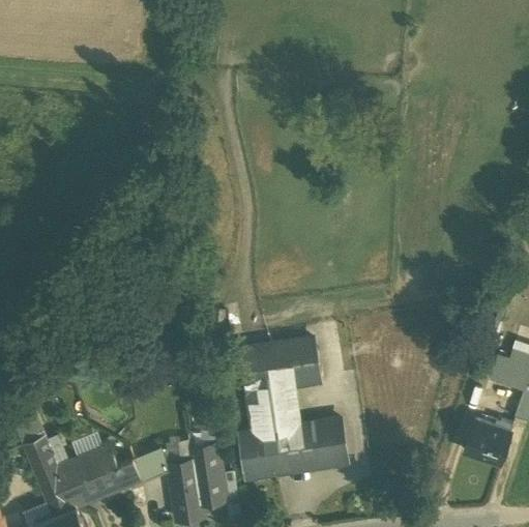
[(314,339),(240,350),(247,391),(251,391),(253,405),(267,403),(277,472),(348,462),(342,419),(299,427),(293,385),(320,380),(314,339)]
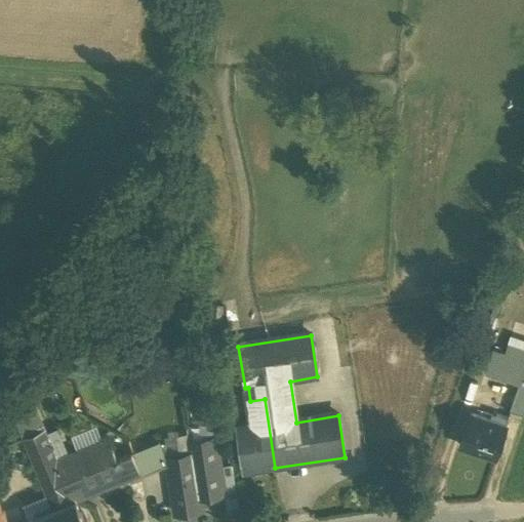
[(507,358),(523,364),(523,351),(511,346),(507,358)]
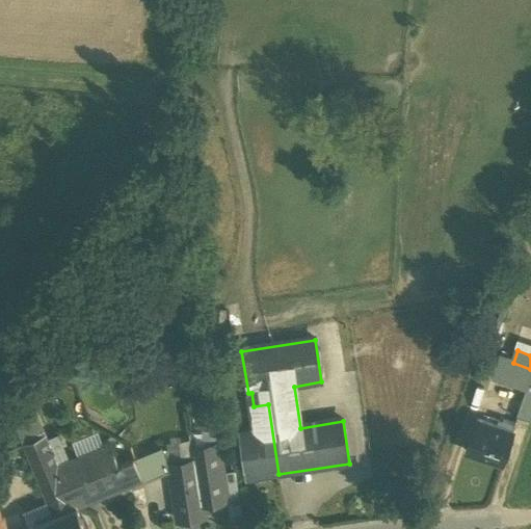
[(530,369),(513,363),(500,359),(493,380),(527,392),(529,392),(530,387),(530,369)]
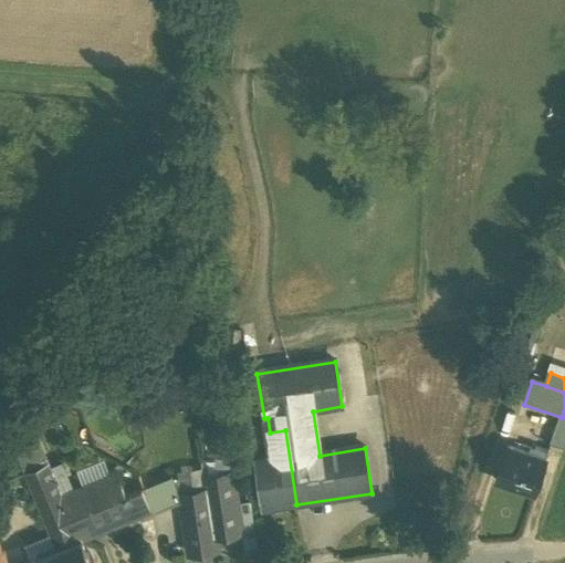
[(564,417),(563,417),(561,417),(551,446),(564,450),(564,417)]
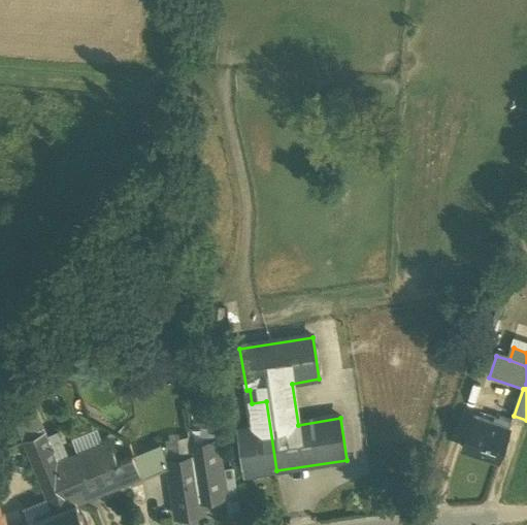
[(33,399),(11,408),(25,443),(46,433),(33,399)]
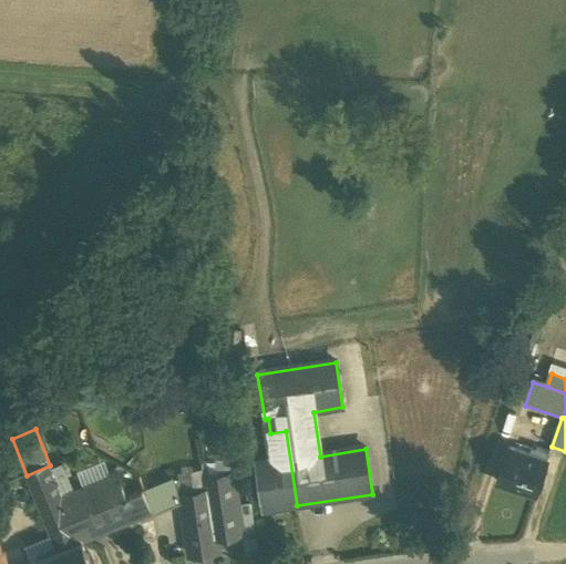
[(286,431),(270,433),(275,459),(259,461),(267,511),(297,505),(286,431)]
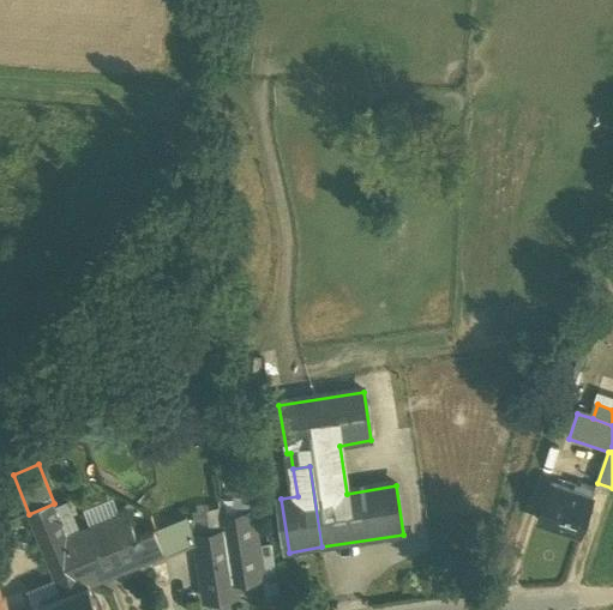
[(580,495),(553,487),(540,524),(581,538),(594,500),(596,491),(582,487),(580,495)]
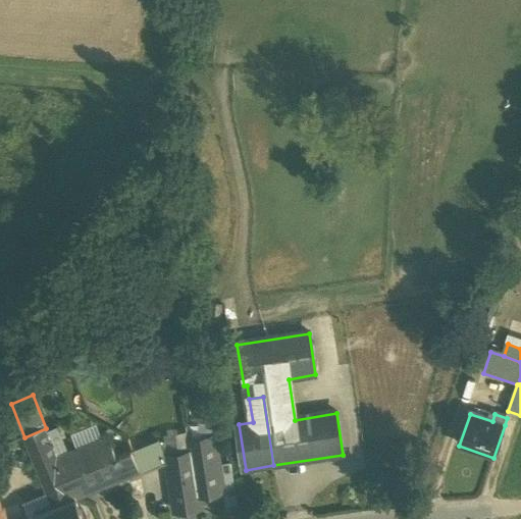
[(189,435),(212,432),(211,422),(188,425),(189,435)]
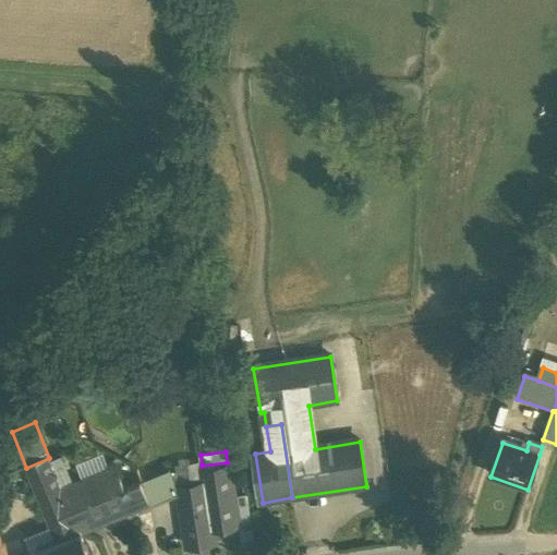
[(63,491),(50,458),(49,458),(26,468),(51,531),(53,530),(59,542),(81,533),(63,491)]
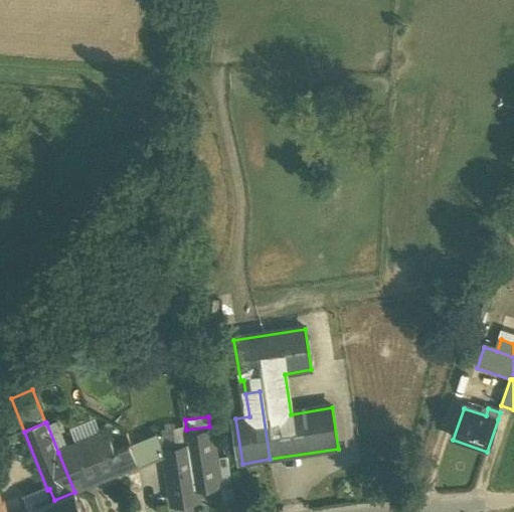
[(189,446),(196,491),(221,487),(212,432),(187,435),(189,446)]
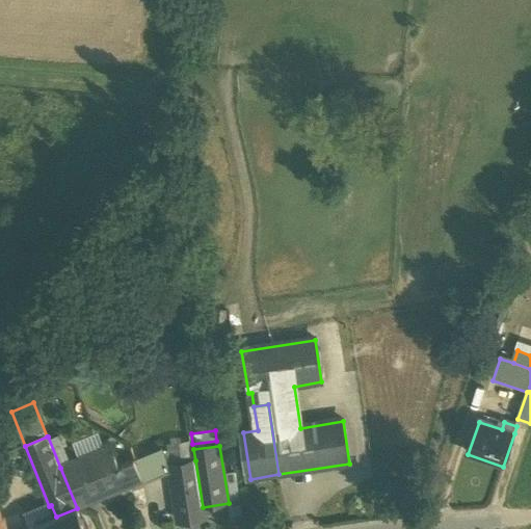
[(112,447),(60,468),(77,508),(78,508),(143,481),(135,461),(121,468),(112,447)]
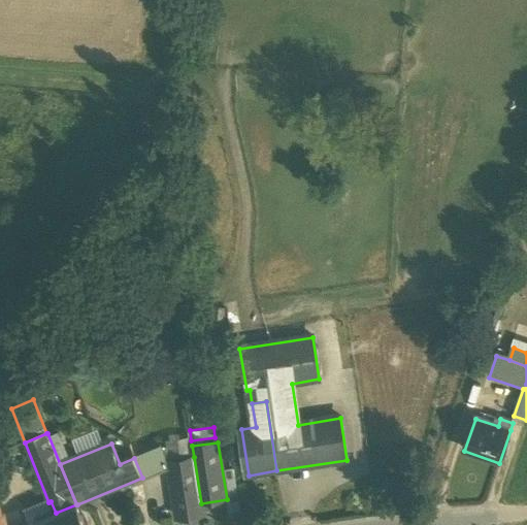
[(134,458),(142,478),(143,481),(170,470),(169,462),(166,461),(161,447),(134,458)]
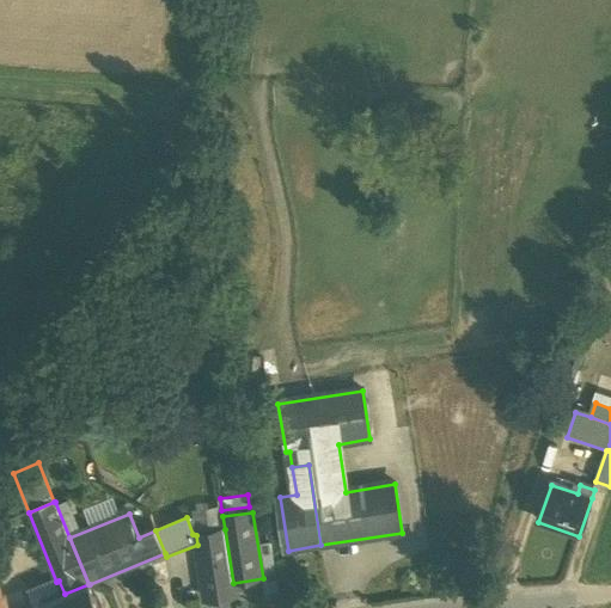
[(233,583),(225,529),(196,535),(197,545),(206,601),(236,596),(233,583)]
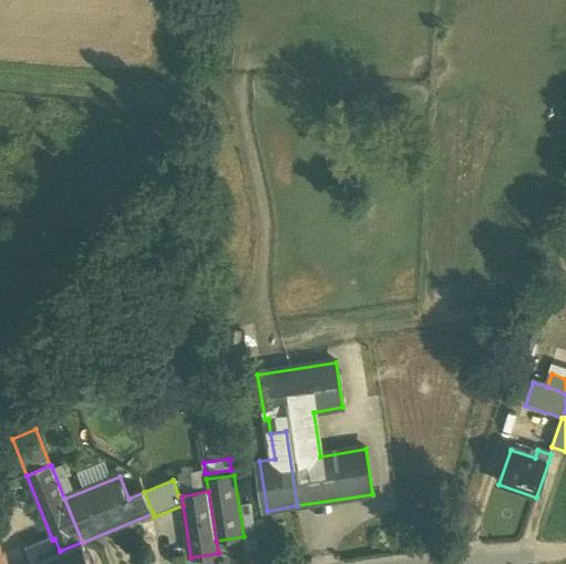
[(60,551),(38,560),(39,563),(92,563),(83,542),(82,542),(60,551)]
